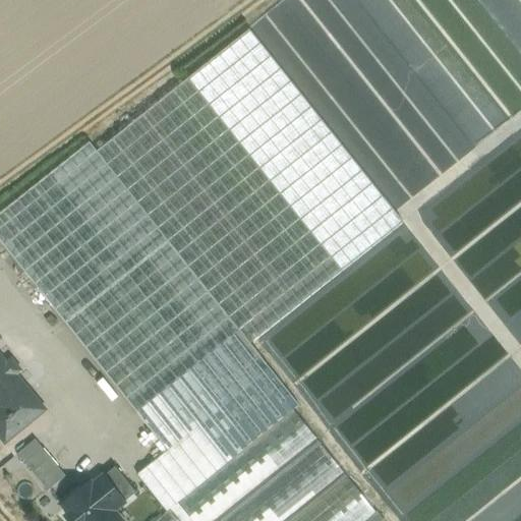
[(326,83),(354,125),(353,0),(277,0),(263,10),(284,42),(292,42),(304,60),(304,33),(315,49),(326,42),(336,42),(343,52),(343,65),(349,60),(349,75),(337,83),(326,83)]
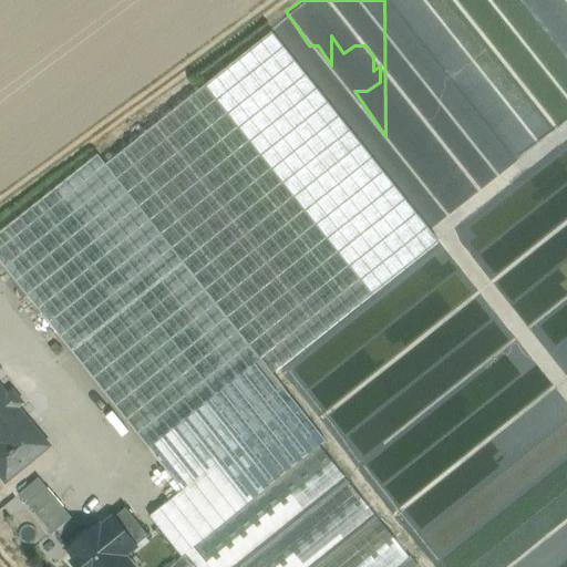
[(248,48),(104,162),(272,373),(416,259),(248,48)]
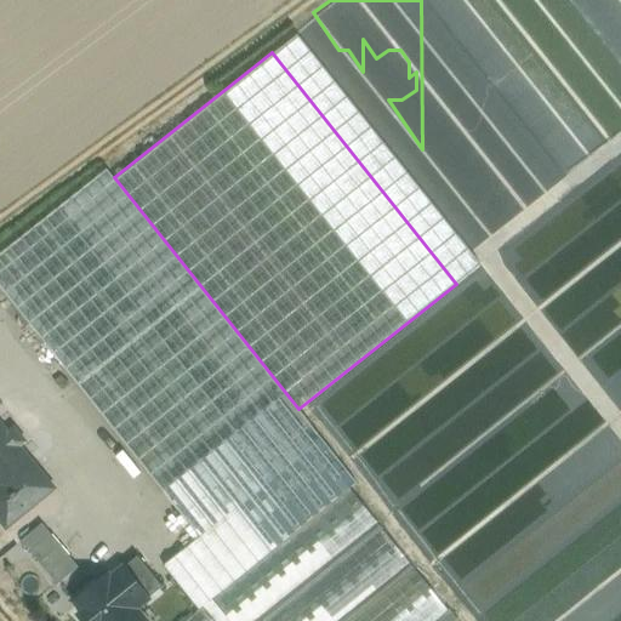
[(114,177),(108,171),(0,256),(0,285),(201,537),(165,567),(200,610),(186,620),(436,620),(449,610),(351,489),(358,484),(298,409),(114,177)]
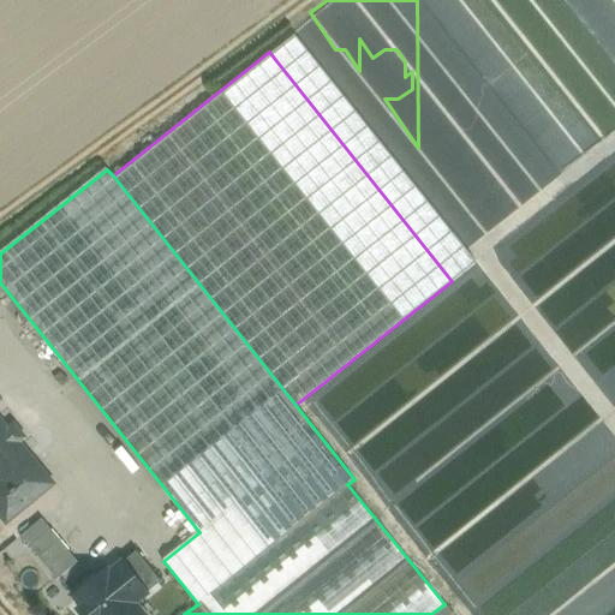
[(445,338),(347,411),(360,487),(376,508),(418,476),(431,555),(436,554),(455,579),(482,559),(488,566),(554,587),(550,601),(557,609),(567,602),(561,593),(566,579),(583,584),(581,591),(614,565),(614,550),(598,529),(609,495),(605,478),(598,476),(587,461),(604,448),(601,431),(580,435),(597,422),(591,388),(579,390),(529,323),(445,338)]
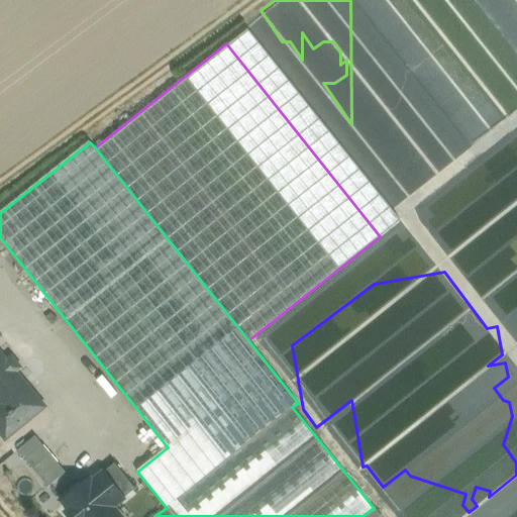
[(0,353),(0,404),(1,405),(25,385),(0,353)]
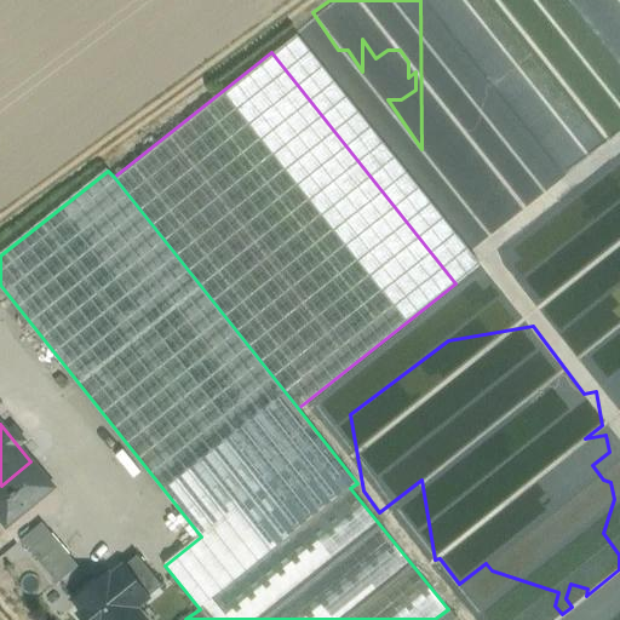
[(1,486),(0,486),(0,517),(7,527),(10,524),(17,534),(35,518),(28,510),(53,488),(30,461),(1,486)]
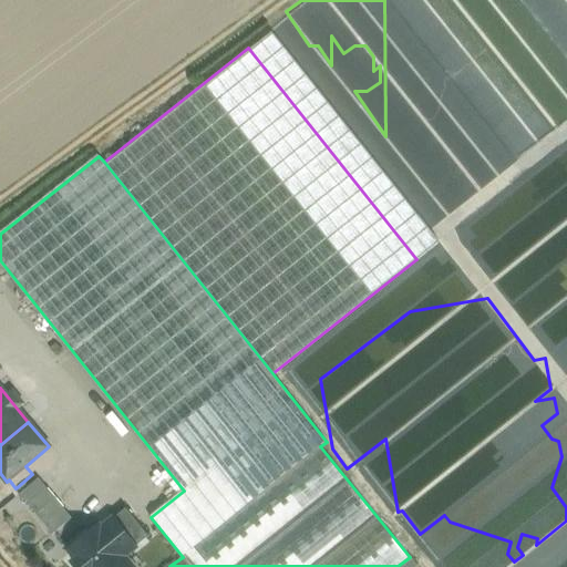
[(73,518),(39,478),(20,494),(53,535),(73,518)]
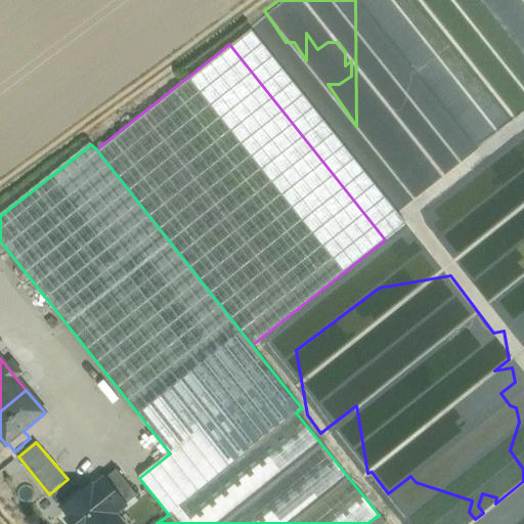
[(124,464),(83,495),(83,494),(59,513),(69,523),(113,523),(108,518),(111,516),(102,505),(136,478),(124,464)]
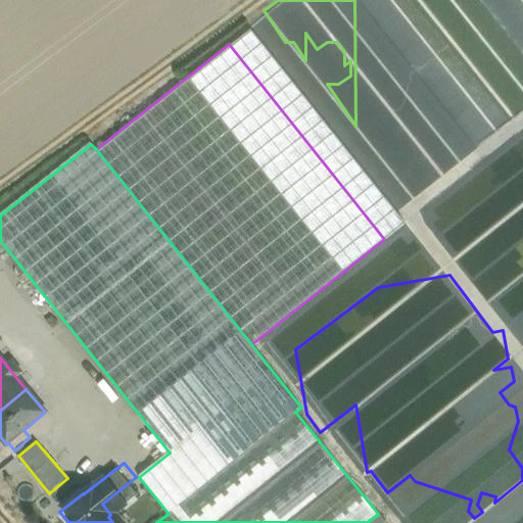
[(378,514),(367,522),(386,522),(379,514),(378,514)]
